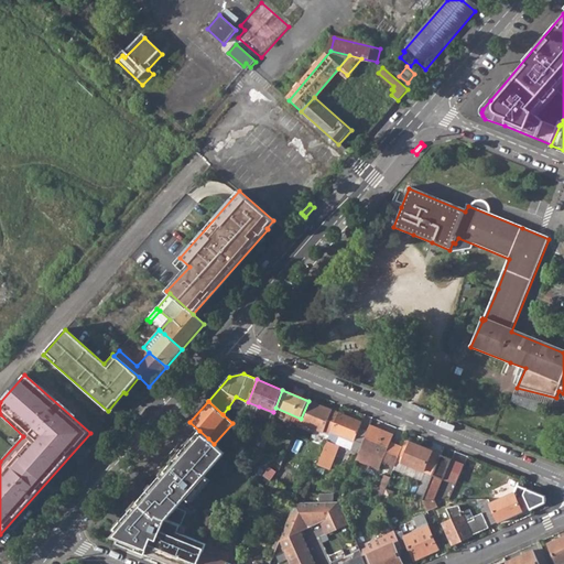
[(326,427),(332,431),(339,413),(308,401),(301,419),(299,423),(324,433),(326,427)]
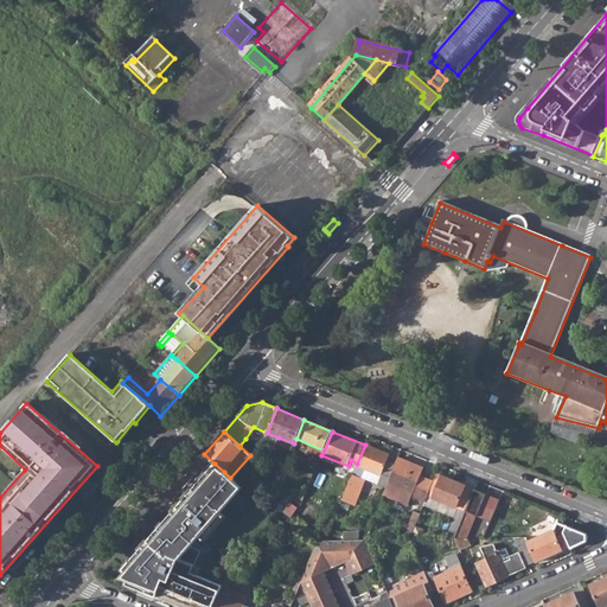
[(275,445),(279,438),(267,433),(263,439),(275,445)]
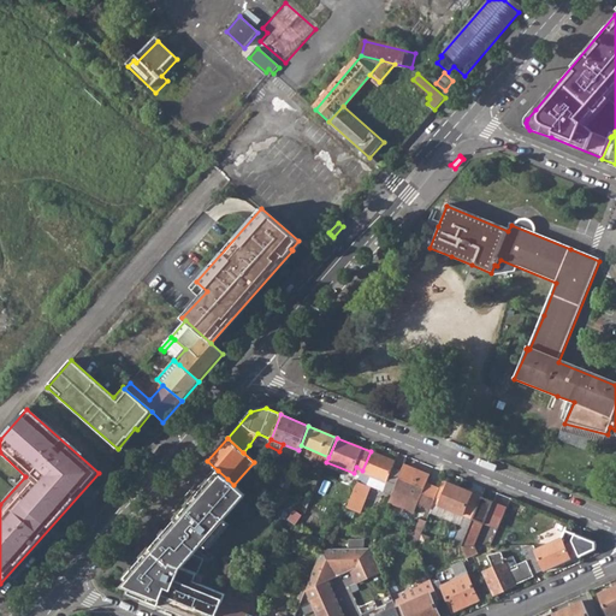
[(386,486),(395,490),(402,472),(394,468),(395,462),(371,451),(362,471),(359,479),(367,483),(372,474),(389,480),(386,486)]
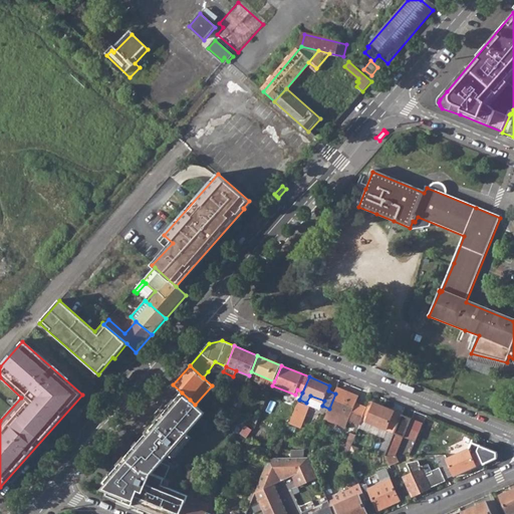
[(215,389),(212,386),(195,405),(199,408),(215,389)]
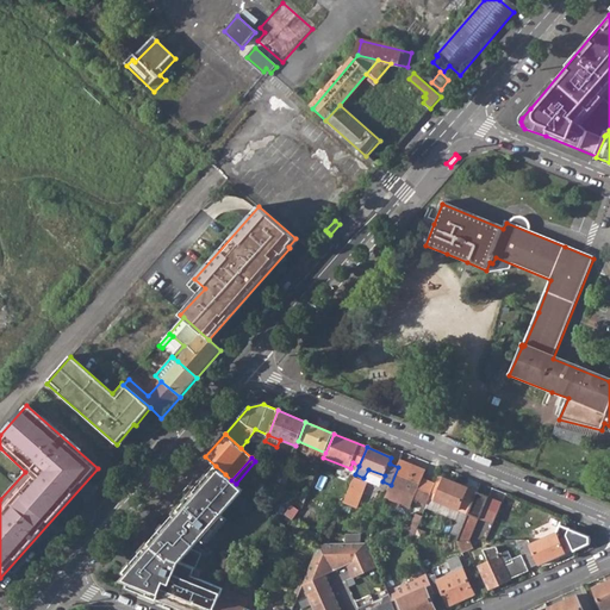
[(425,472),(400,461),(398,467),(391,485),(390,487),(385,498),(410,509),(414,499),(428,505),(435,485),(422,480),(425,472)]
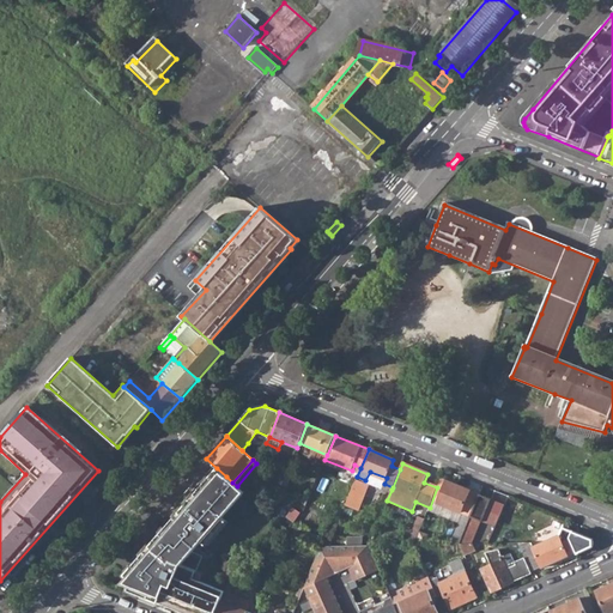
[(127,592),(181,612),(216,612),(220,601),(224,593),(225,590),(194,577),(196,570),(181,564),(243,492),(237,486),(232,483),(226,477),(217,468),(123,576),(128,580),(123,583),(129,586),(127,592)]
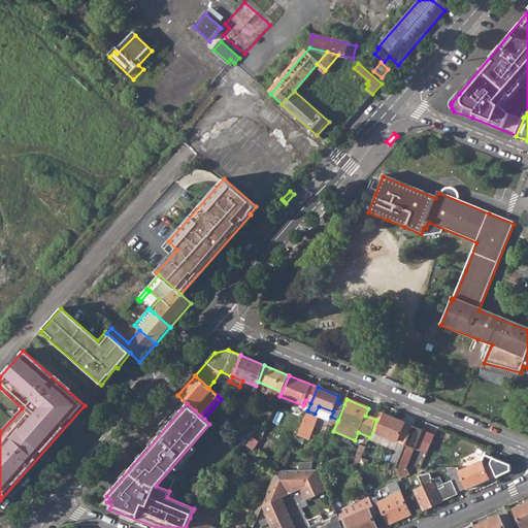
[(236,413),(243,419),(246,411),(246,409),(239,405),(236,413)]
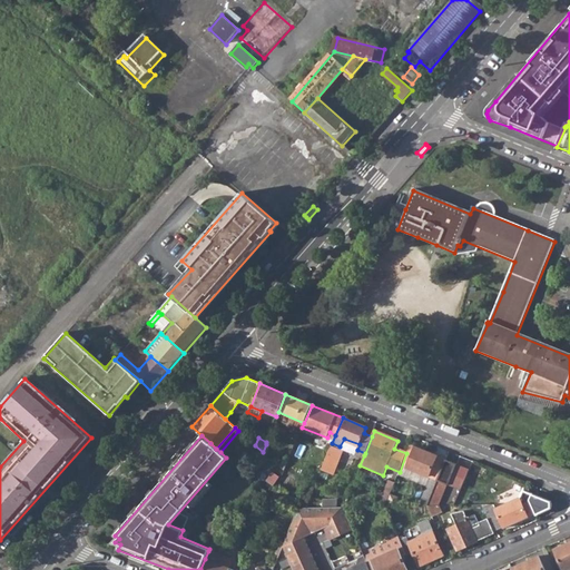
[(430,479),(418,507),(423,507),(426,507),(436,482),(445,460),(414,448),(405,469),(430,479)]
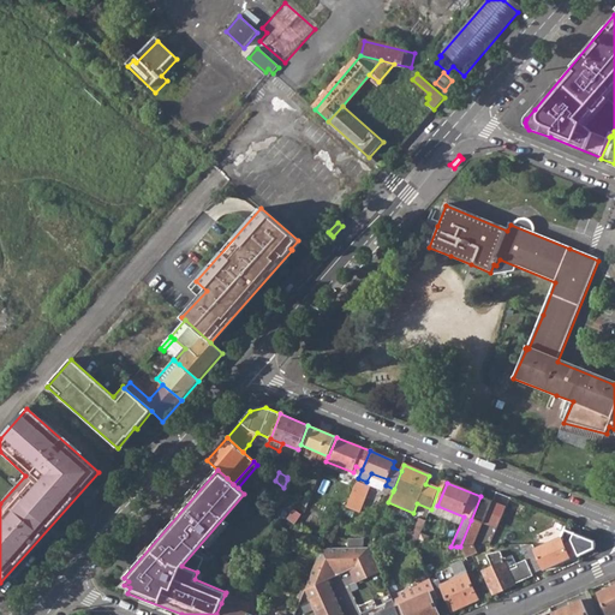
[(481,496),(471,520),(483,525),(493,502),(481,496)]
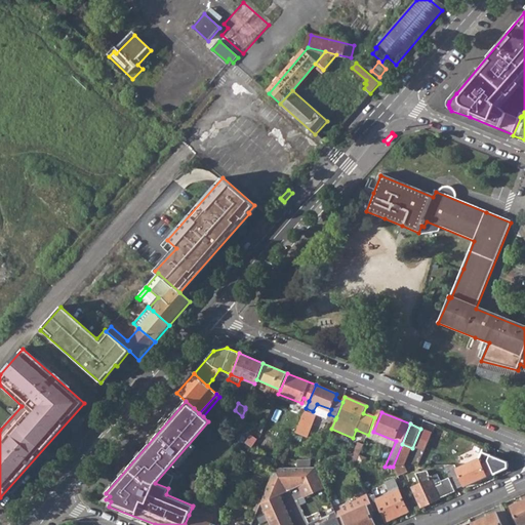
[(250,458),(270,467),(273,461),(252,452),(250,458)]
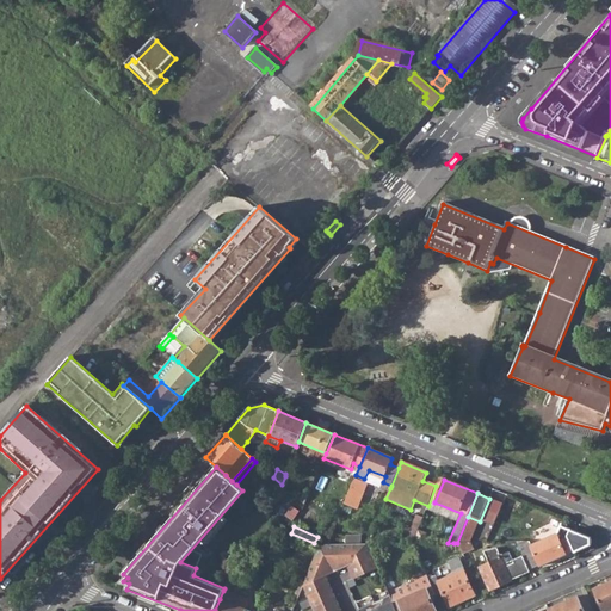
[(528,543),(517,543),(519,549),(523,557),(529,571),(537,567),(537,568),(573,551),(574,554),(590,547),(590,538),(561,528),(557,535),(548,539),(538,543),(531,547),(528,543)]
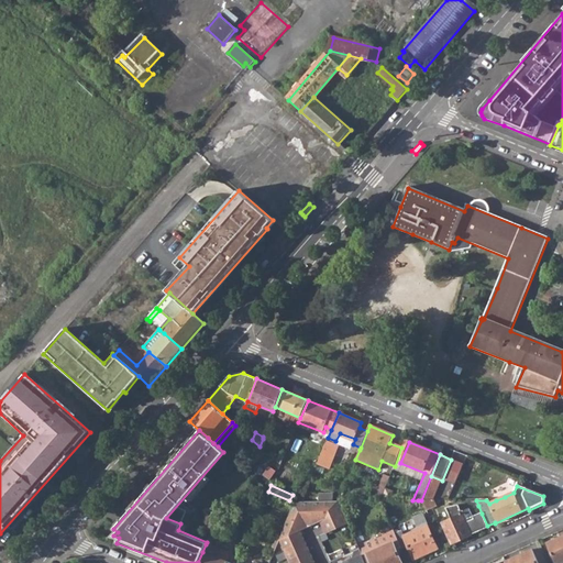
[(389,492),(385,489),(385,490),(381,501),(385,501),(389,492)]
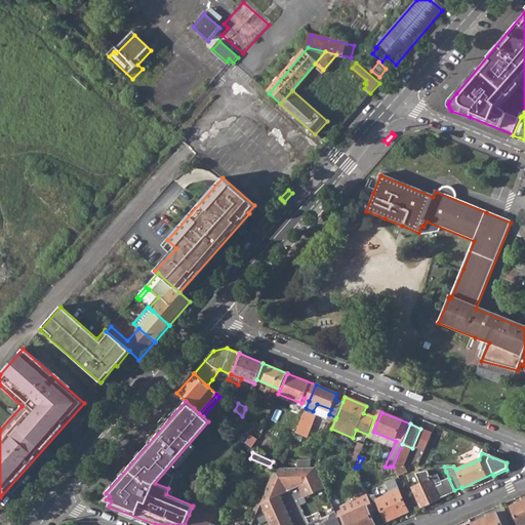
[(460,460),(462,467),(471,463),(468,456),(460,460)]
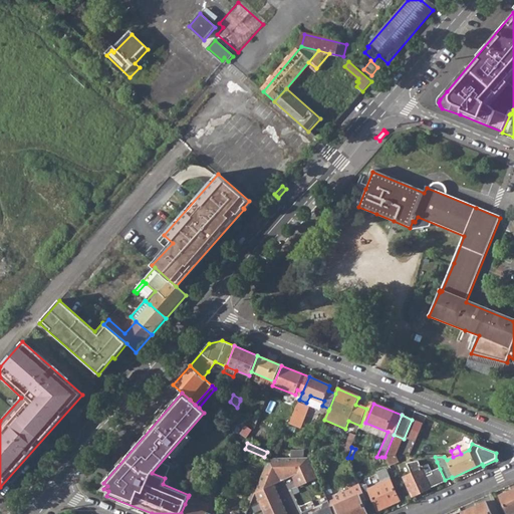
[(384,457),(381,457),(380,460),(377,461),(381,468),(388,465),(384,457)]
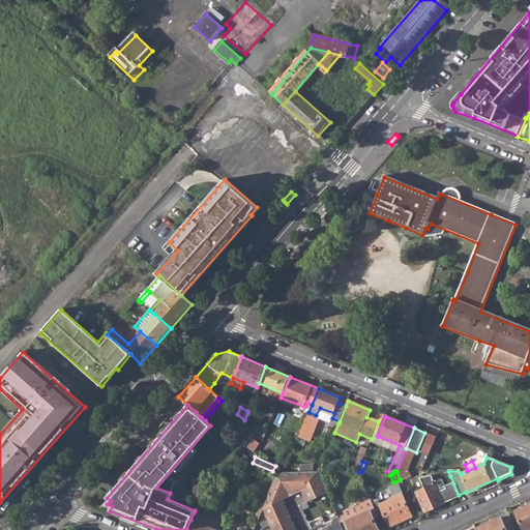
[(400,479),(401,481),(411,477),(408,471),(396,471),(400,479)]
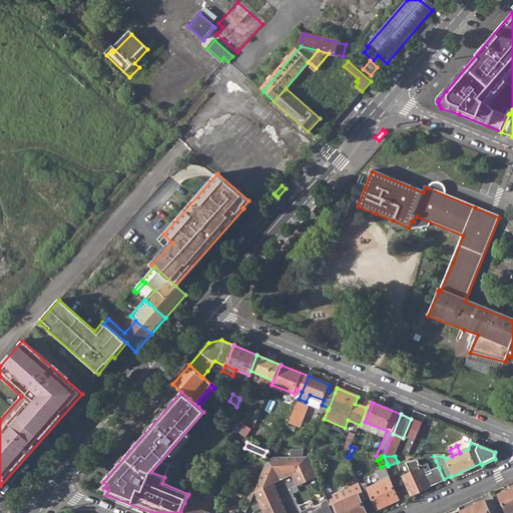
[(268,458),(253,492),(263,512),(285,512),(273,485),(283,481),(273,458),(268,458)]
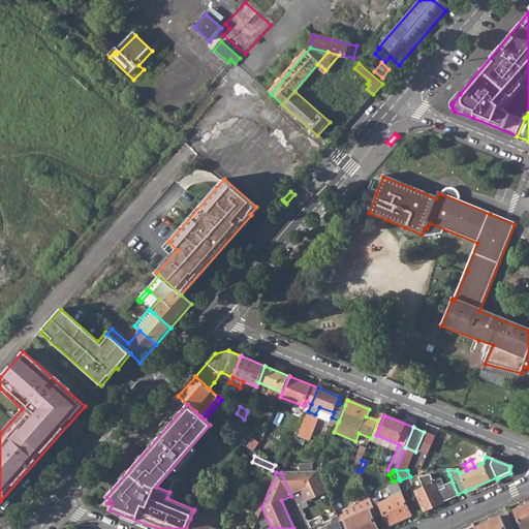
[(291,496),(301,492),(322,483),(318,472),(312,472),(299,472),(281,472),(291,496)]
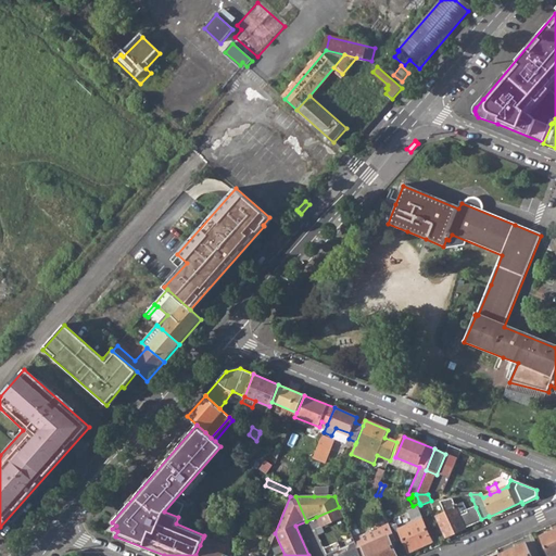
[(445,538),(482,521),(481,519),(476,507),(467,510),(464,503),(456,506),(453,500),(440,502),(445,514),(437,517),(445,538)]
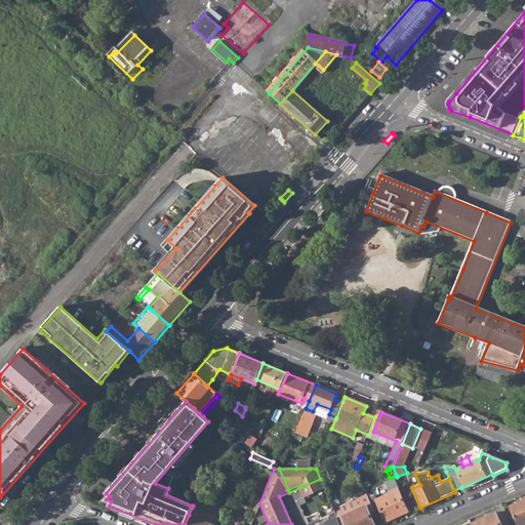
[(320,479),(298,488),(304,498),(325,488),(320,479)]
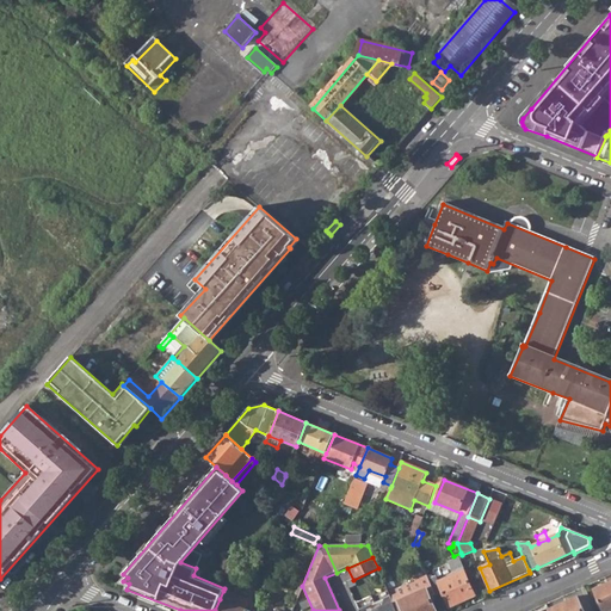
[(443,593),(449,608),(475,597),(457,560),(449,563),(454,574),(438,582),(436,578),(429,580),(436,596),(443,593)]
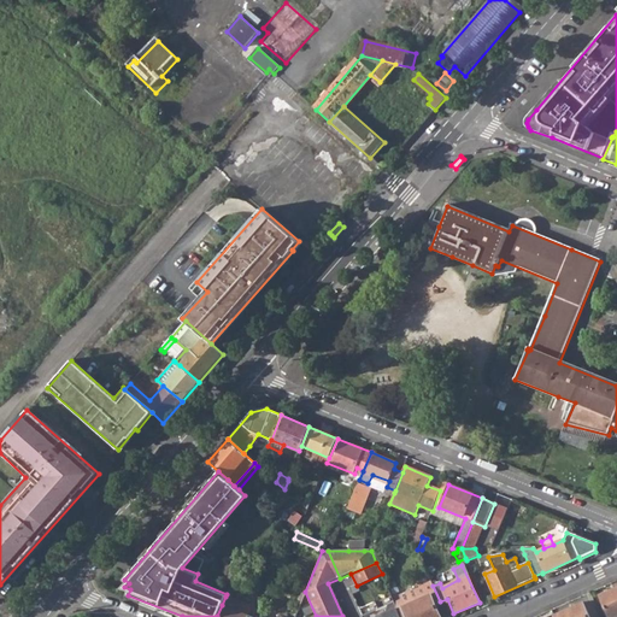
[(616,616),(616,588),(599,597),(607,616),(616,616)]
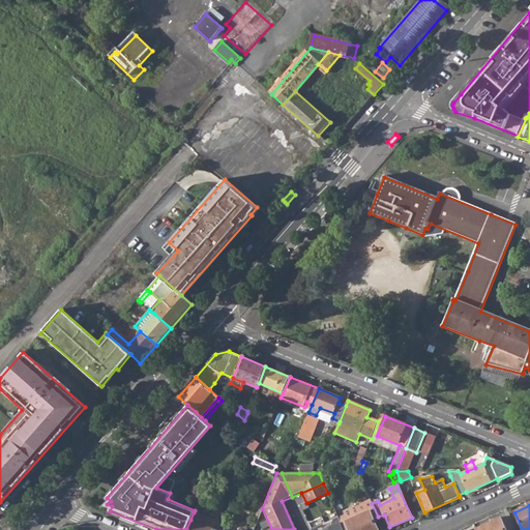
[(346,522),(349,529),(377,529),(370,511),(346,522)]
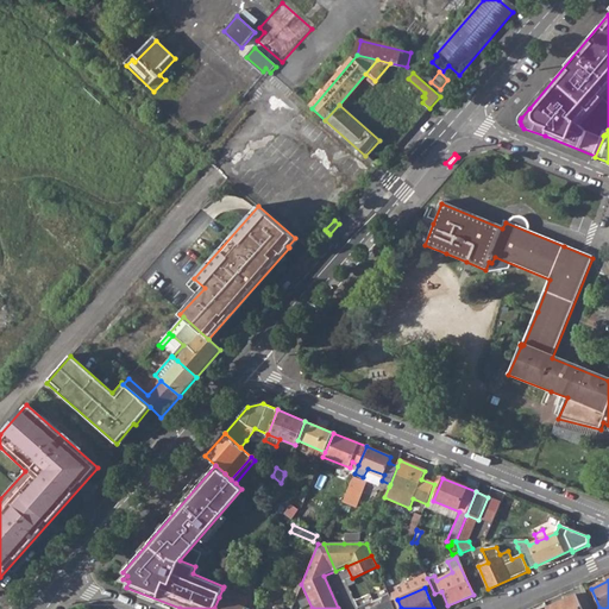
[(223,589),(219,597),(245,608),(246,603),(244,598),(223,589)]
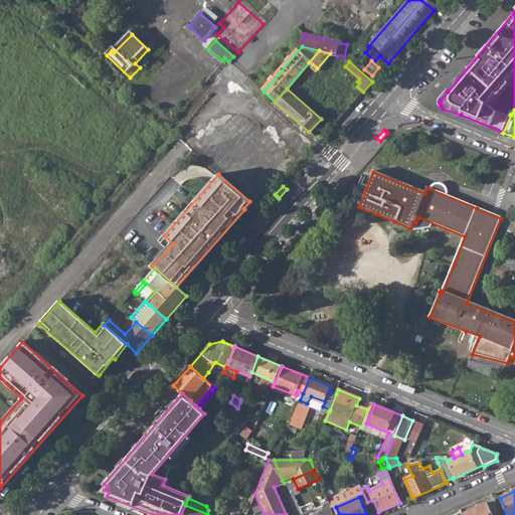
[(301,514),(334,514),(329,503),(301,514)]
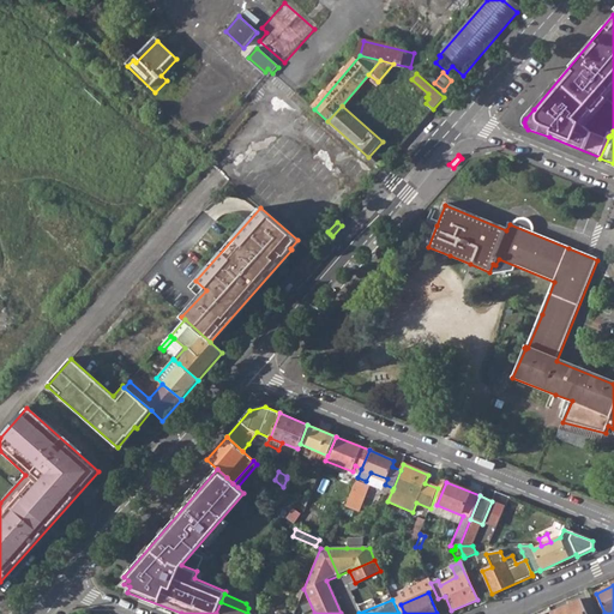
[(551,613),(584,613),(579,601),(551,613)]
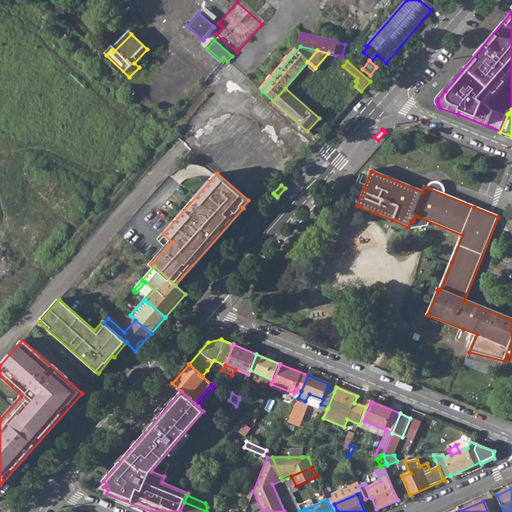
[(205,511),(206,511),(184,502),(180,511),(205,511)]
